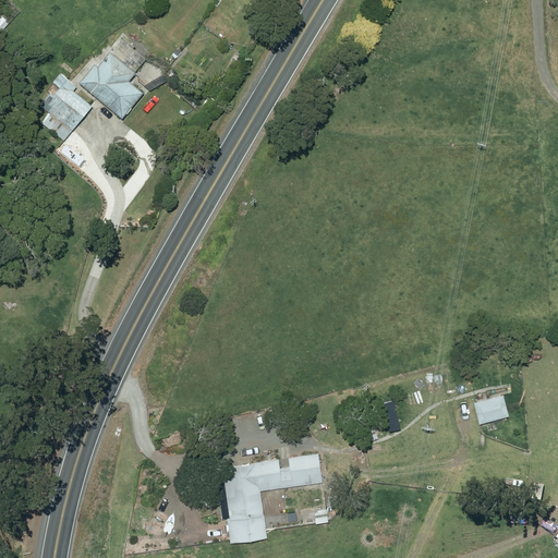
[(126,83),(133,74),(108,53),(95,69),(93,67),(77,84),(120,119),(141,94),(126,83)]
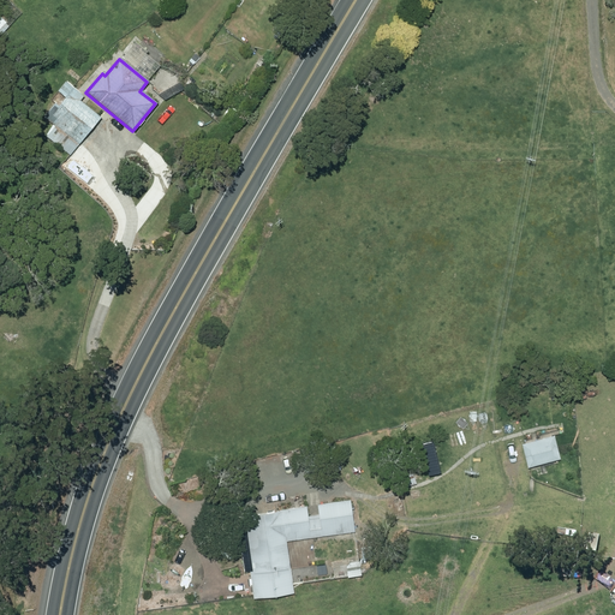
[(78,100),(81,96),(61,82),(37,112),(78,144),(100,118),(78,100)]
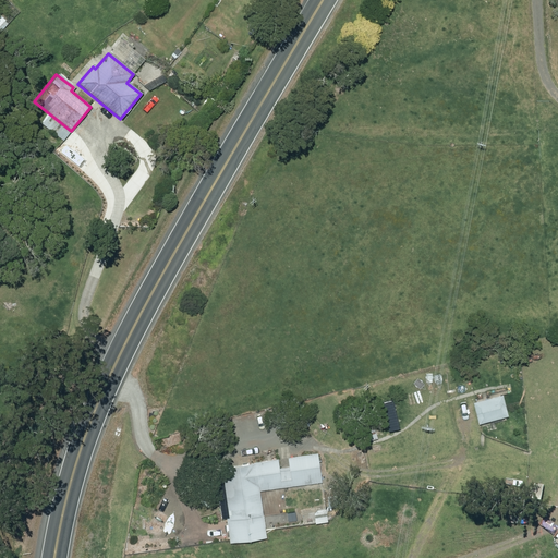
[(501,393),(471,401),(477,423),(508,415),(501,393)]
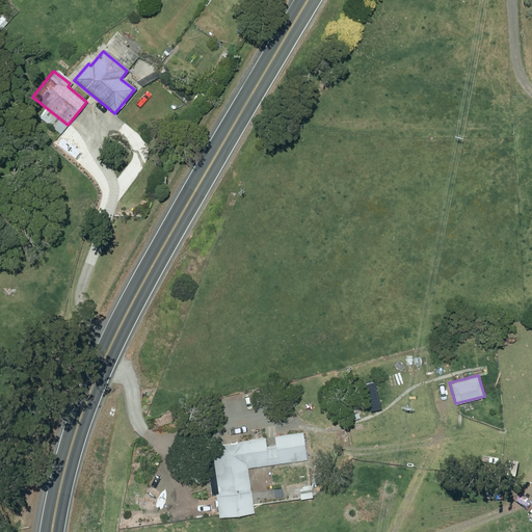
[(264,437),(211,445),(216,478),(208,479),(209,490),(216,489),(216,493),(215,493),(218,516),(253,511),(248,486),(262,484),(260,474),(247,476),(246,467),(306,458),(302,431),(272,435),(273,444),(265,446),(264,437)]
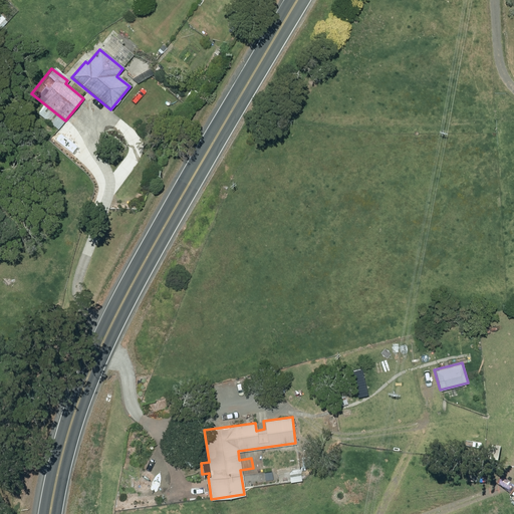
[(287,470),(289,481),(301,480),(299,469),(287,470)]
